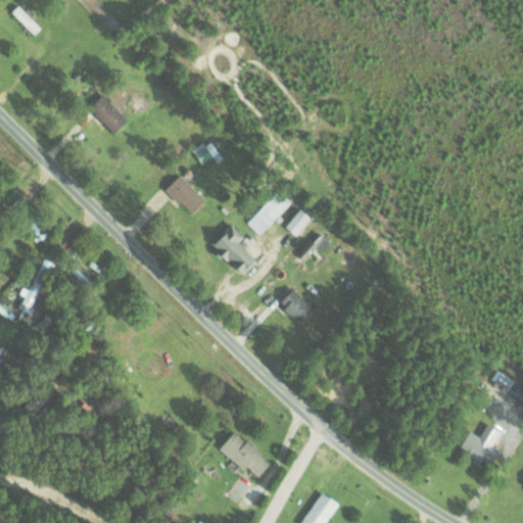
[(39,27),(15,6),(11,11),(34,33),(39,27)]
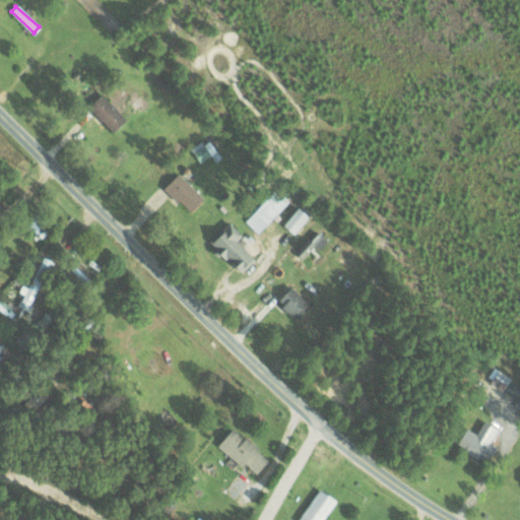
[(114,132),(121,124),(110,114),(115,107),(101,93),(87,109),(114,132)]
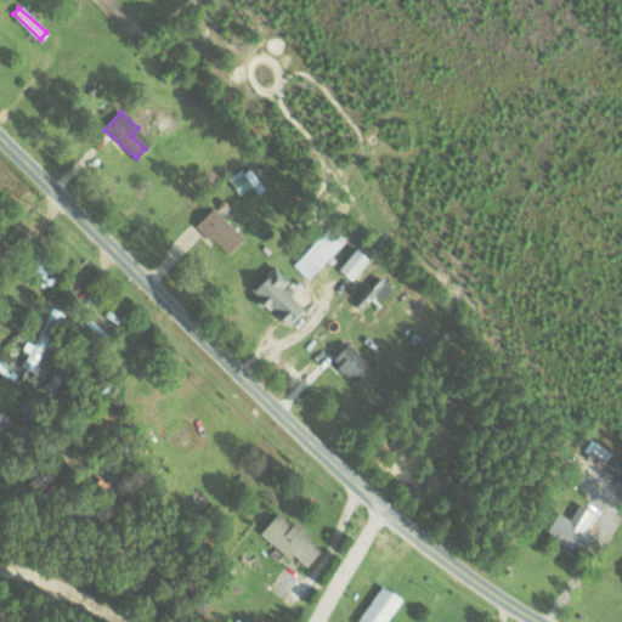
[(253,185),(258,193),(265,188),(249,165),(230,179),(239,193),(253,185)]
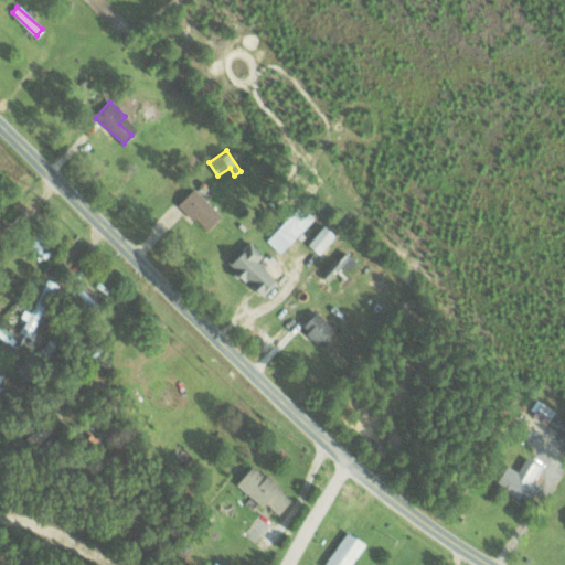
[(177,205),(206,232),(223,214),(193,188),(177,205)]
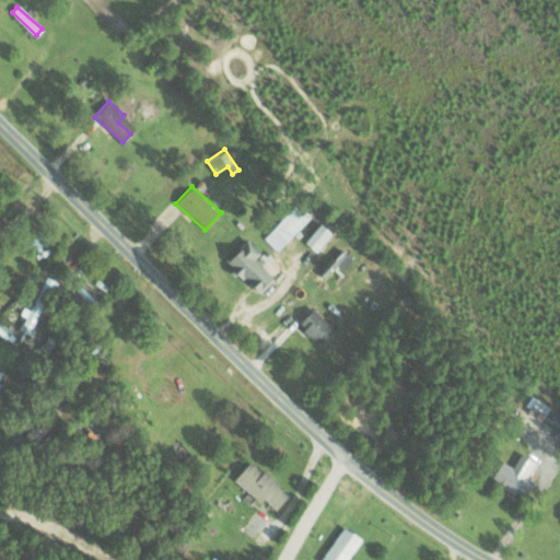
[(278,251),(310,217),(296,205),(265,237),(278,251)]
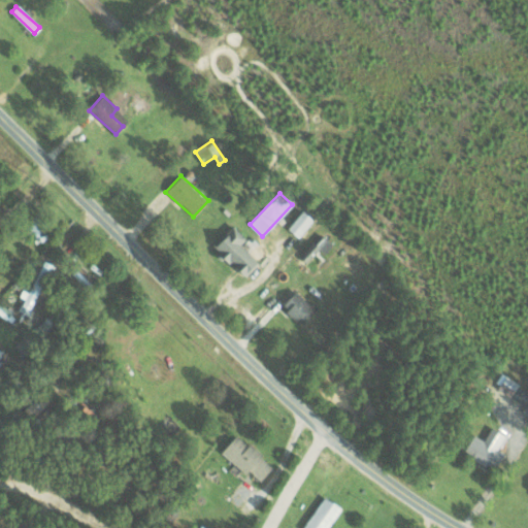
[(314,219),(302,209),(287,228),(298,237),(314,219)]
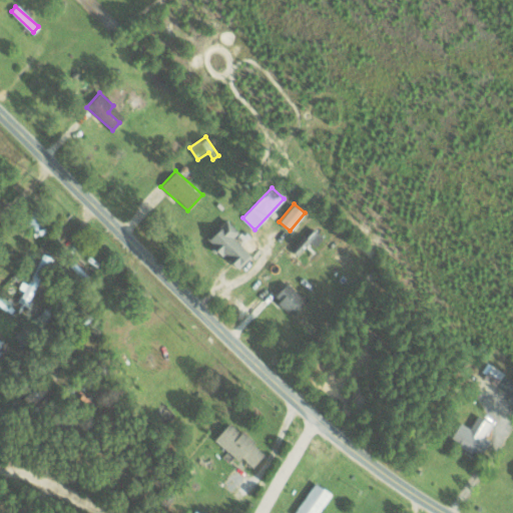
[(239,231),(225,217),(205,238),(237,270),(251,254),(233,237),(239,231)]
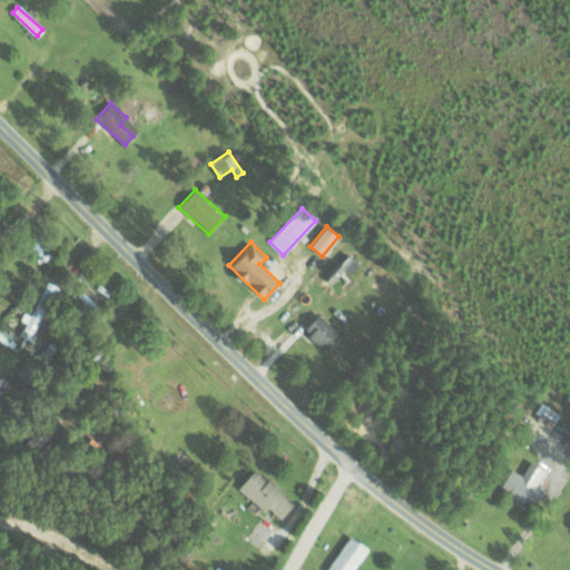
[(351,273),(359,263),(344,252),(324,278),(331,283),(344,267),(351,273)]
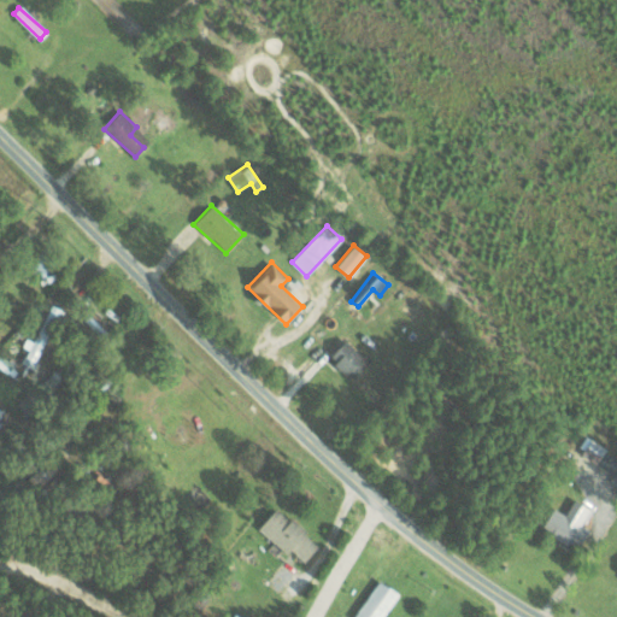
[(33,341),(27,338),(22,347),(29,351),(27,357),(36,360),(60,309),(51,304),(33,341)]
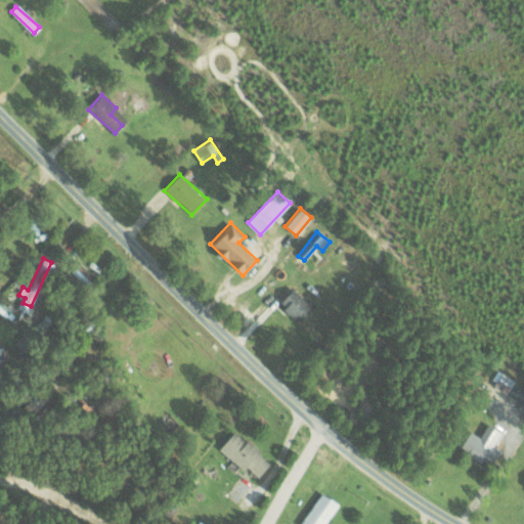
[(313,309),(297,287),(279,300),(296,322),(313,309)]
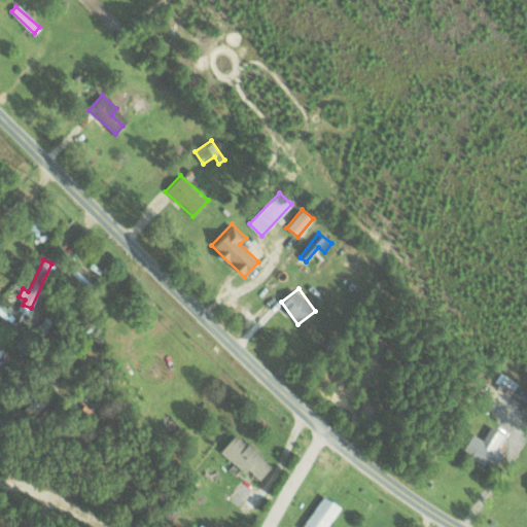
[(0,305),(0,312),(4,312),(4,319),(13,319),(13,305),(0,305)]
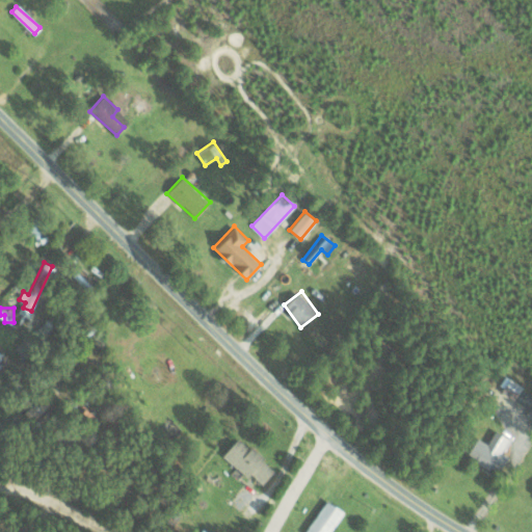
[(531,394),(522,390),(516,402),(531,408),(531,394)]
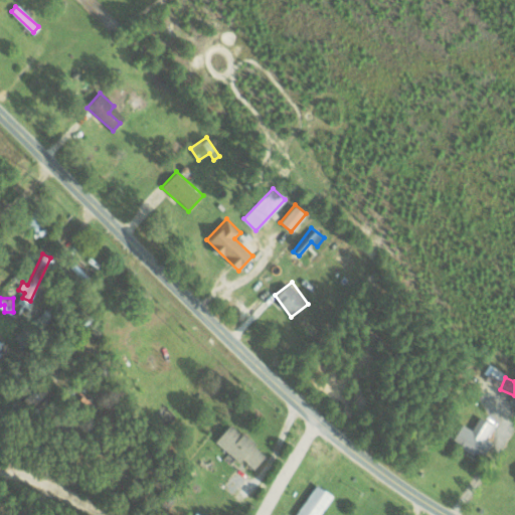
[(461,423),(453,443),(484,458),(492,441),(486,438),(493,423),(479,416),(473,428),(461,423)]
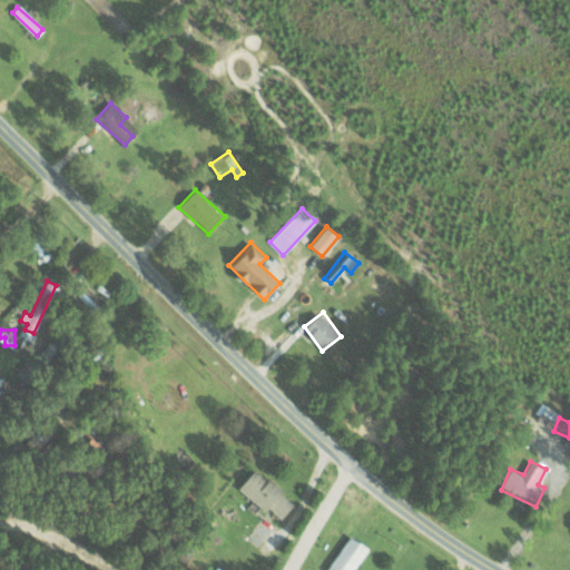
[(294,503),(256,468),(238,487),(265,512),(268,508),(281,519),(294,503)]
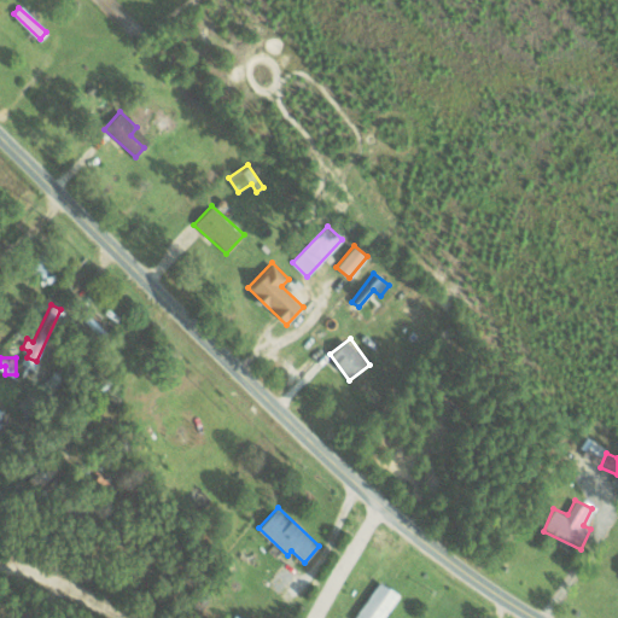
[(354,617),(383,617),(398,593),(378,581),(354,617)]
